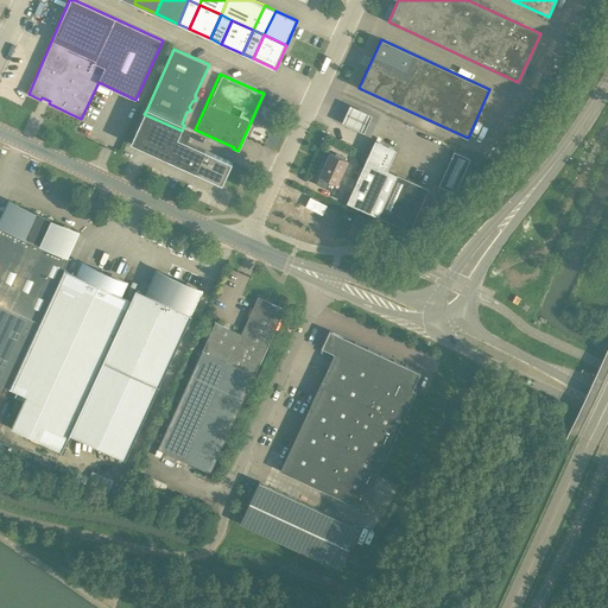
[(372,116),(349,106),(341,124),(362,134),(372,116)]
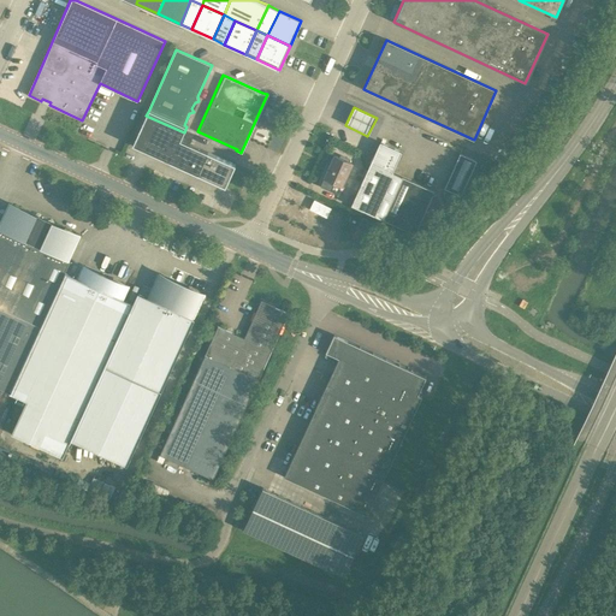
[(184,132),(146,116),(134,144),(226,187),(236,165),(181,140),(184,132)]
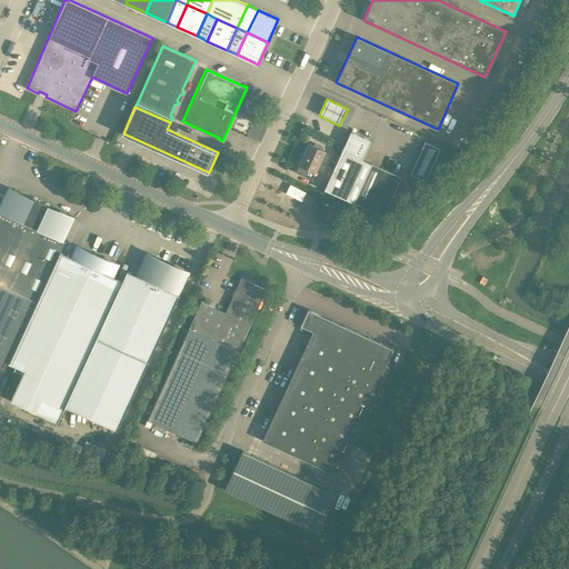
[(362,159),(371,140),(351,131),(330,176),(325,189),(353,202),(371,163),(362,159)]
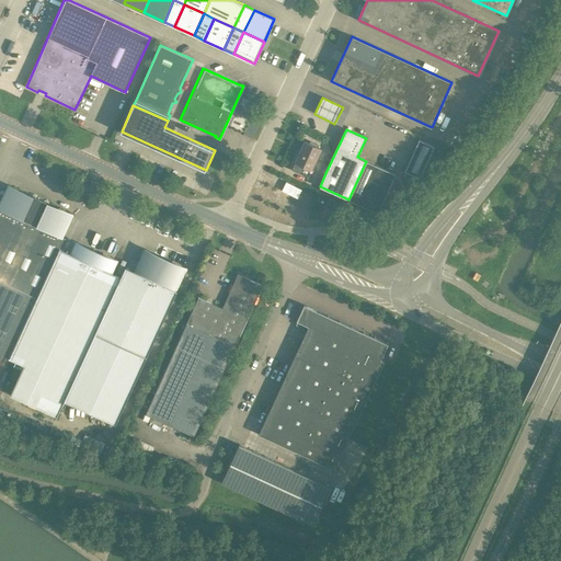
[(305,141),(292,170),(301,174),(305,167),(311,170),(321,149),(305,141)]
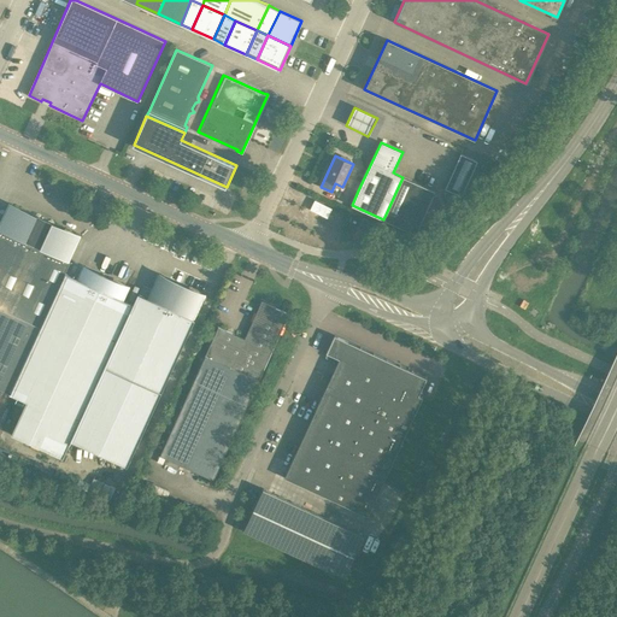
[(486,164),(465,157),(448,192),(465,200),(486,164)]
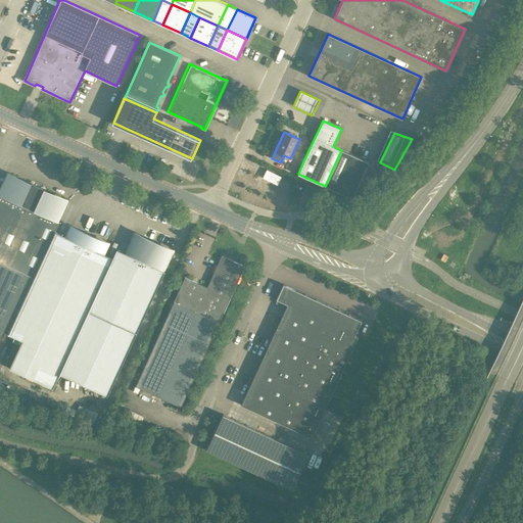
[(368,162),(341,150),(325,186),(351,198),(368,162)]
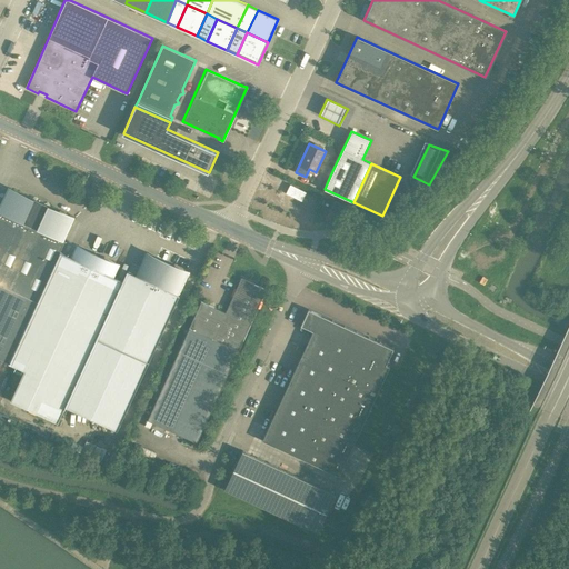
[(290,186),(286,195),(302,202),(307,193),(290,186)]
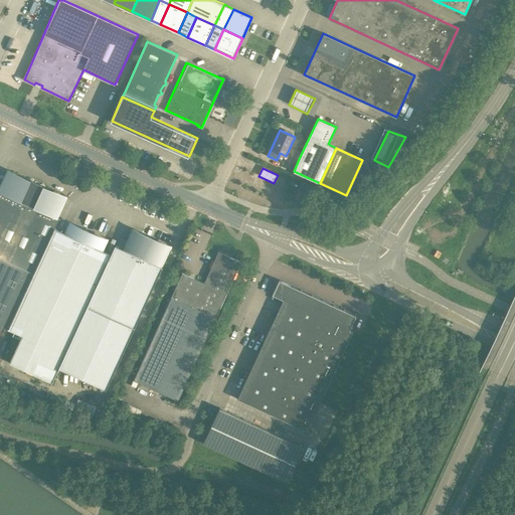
[(79,227),(71,224),(67,233),(54,227),(58,218),(54,216),(63,196),(38,184),(22,177),(10,172),(1,192),(0,191),(0,324),(8,328),(22,335),(10,362),(52,382),(58,369),(59,367),(106,389),(162,267),(159,265),(167,245),(151,237),(135,230),(127,249),(115,244),(111,253),(100,248),(104,238),(97,235),(87,230),(79,227)]
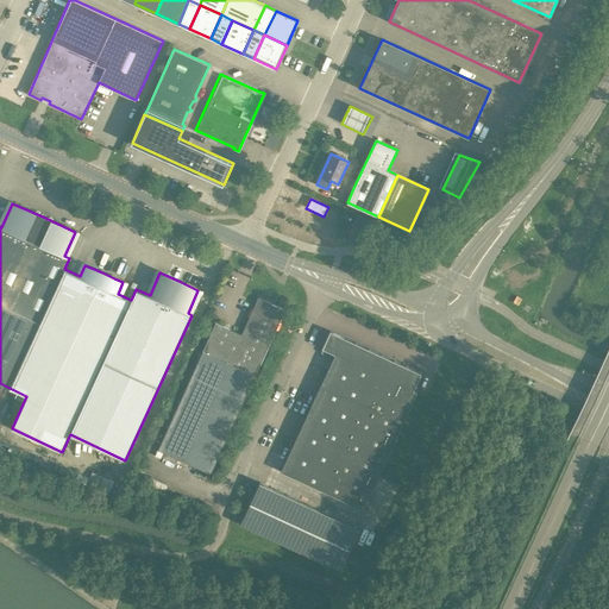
[(381,232),(385,234),(387,236),(390,227),(384,225),(381,232)]
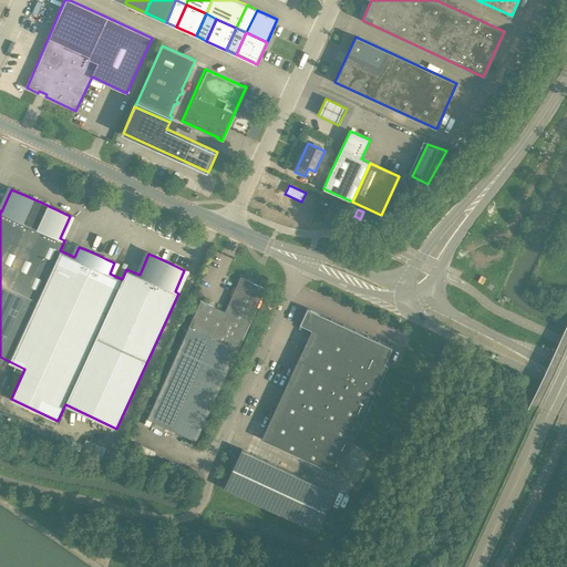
[(147,418),(196,440),(266,289),(239,277),(224,311),(200,300),(147,418)]
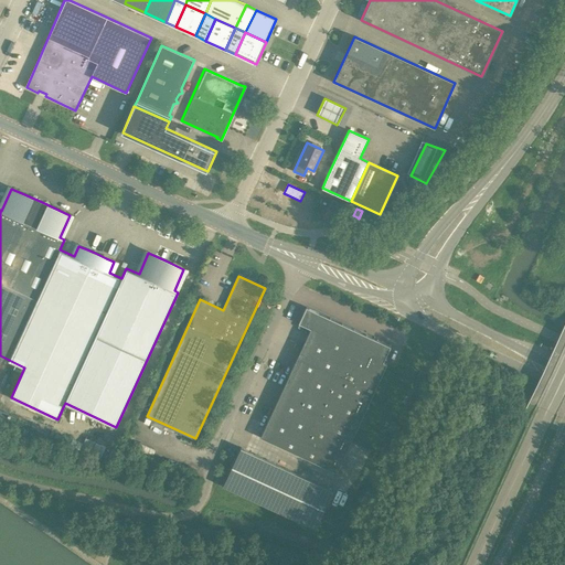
[(306,307),(299,323),(311,329),(260,437),(337,472),(387,363),(383,362),(391,347),(306,307)]
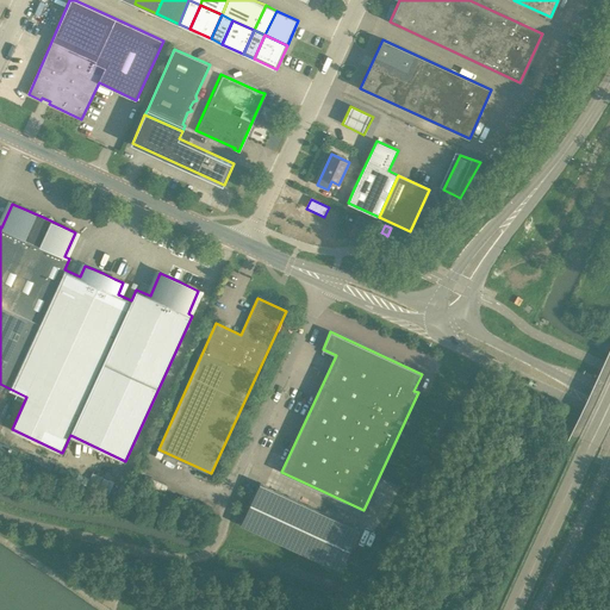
[(241,524),(257,531),(277,491),(260,483),(241,524)]
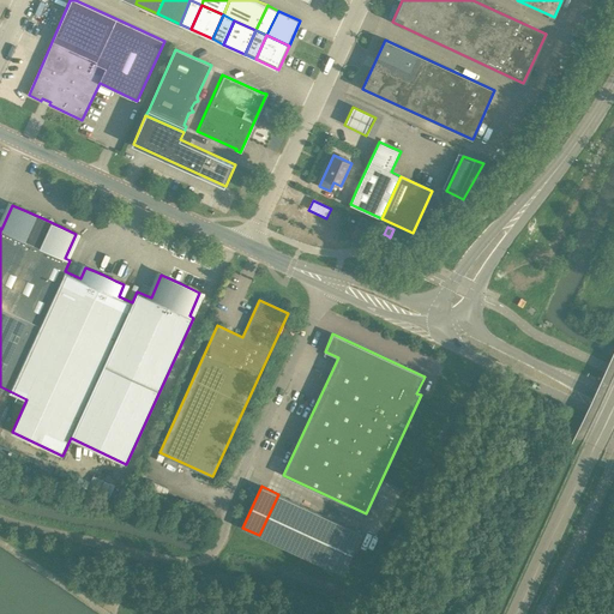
[(259,535),(276,543),(295,501),(278,494),(259,535)]
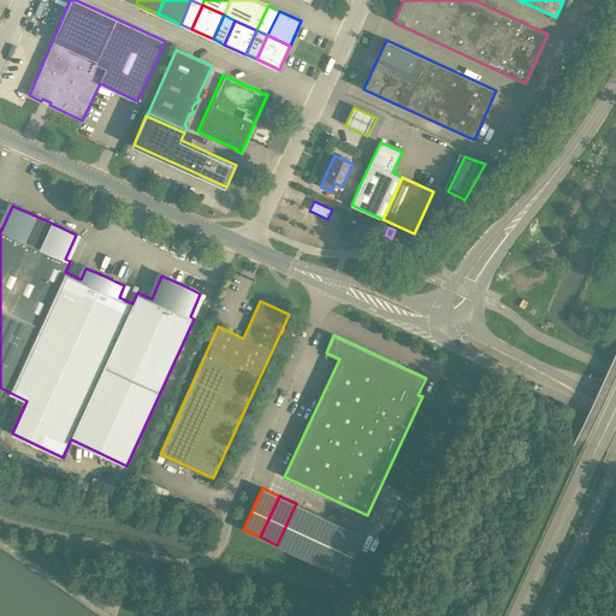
[(277,545),(294,552),(313,511),(296,503),(277,545)]
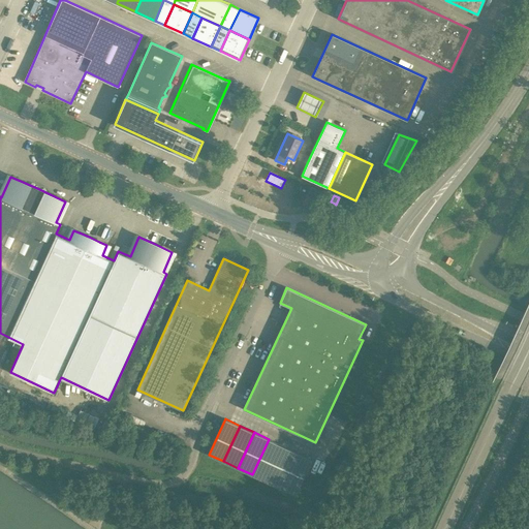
[(252,474),(267,481),(283,445),(269,439),(252,474)]
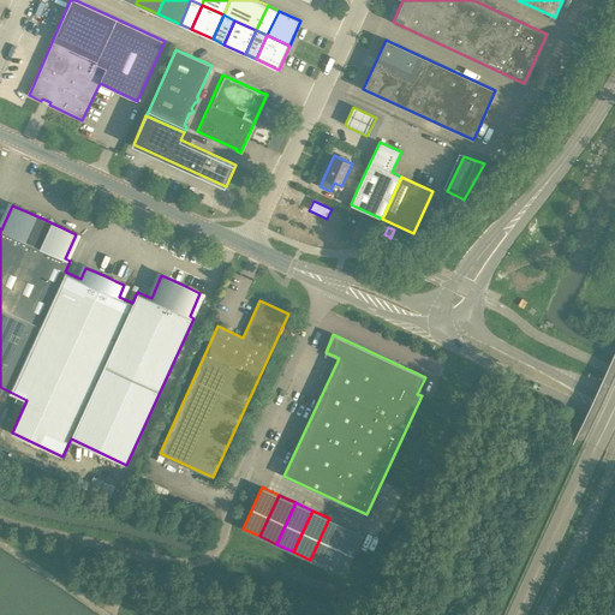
[(310,560),(327,567),(346,526),(329,518),(310,560)]
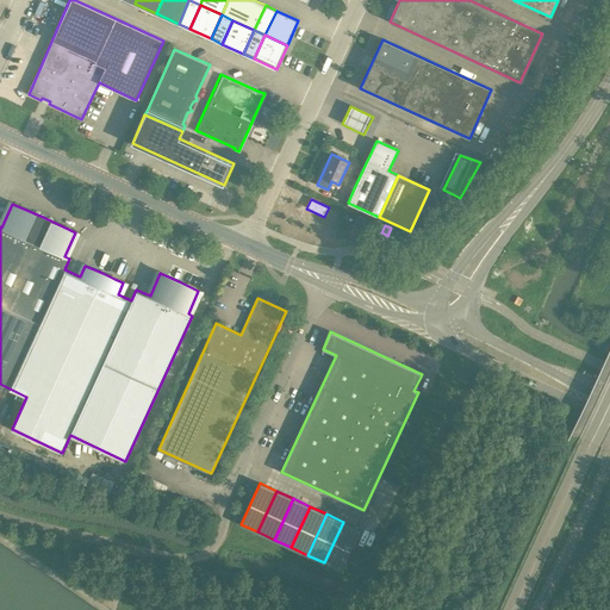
[(343,522),(324,562),(341,571),(360,529),(343,522)]
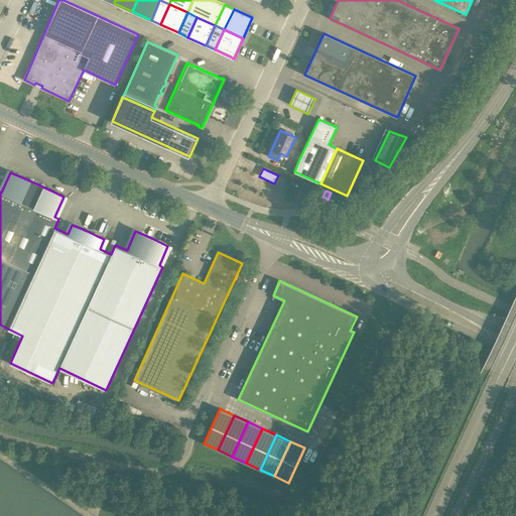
[(240,471),(264,481),(267,474),(243,464),(240,471)]
